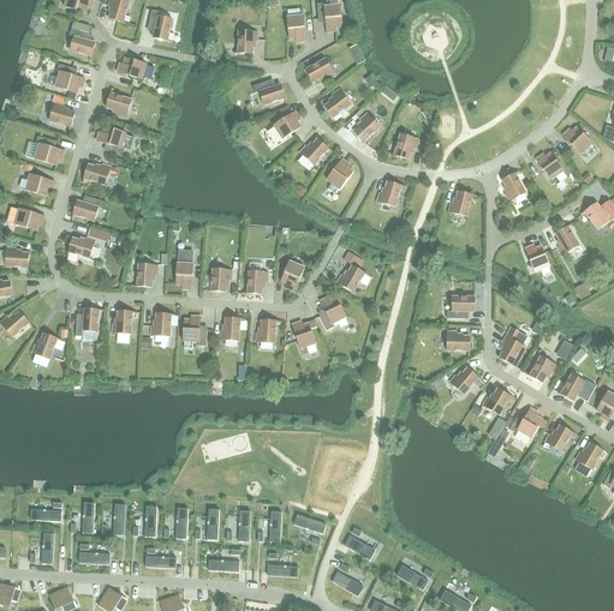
[(90,6),(91,0),(64,0),(63,5),(84,11),(87,5),(90,6)]
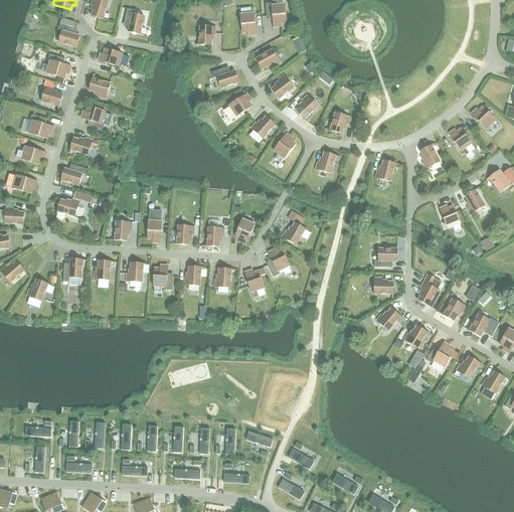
[(93,3),(90,14),(102,17),(107,0),(90,0),(90,2),(93,3)]
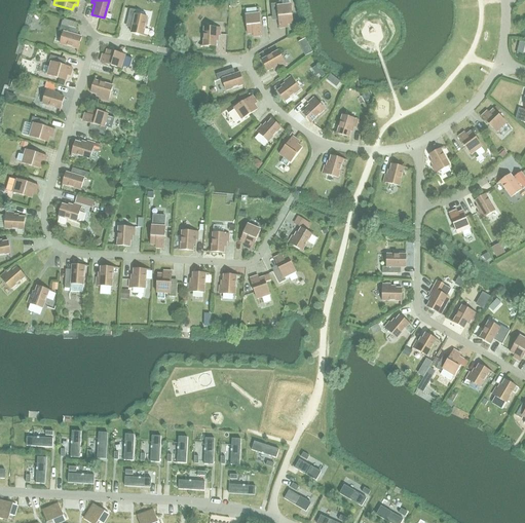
[(269,1),(271,14),(277,13),(278,26),(287,25),(286,22),(292,21),(290,2),(289,2),(289,0),(282,0),(282,3),(277,3),(276,0),(269,1)]
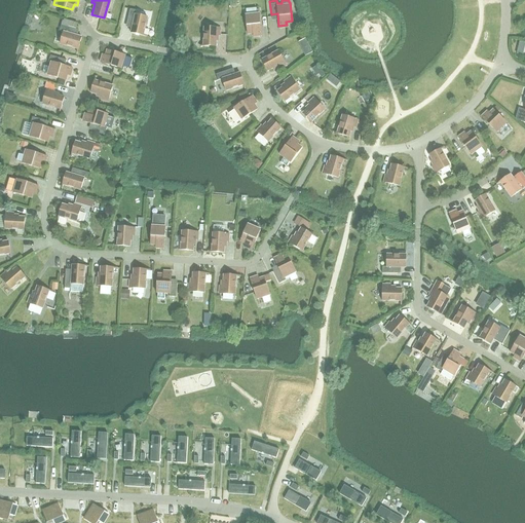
[(128,6),(125,21),(132,23),(129,30),(142,33),(146,14),(134,11),(135,7),(128,6)]
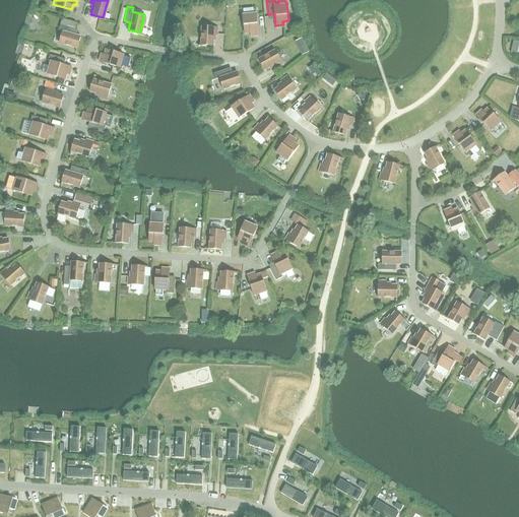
[(242,12),(244,31),(249,30),(249,34),(257,33),(255,11),(242,12)]
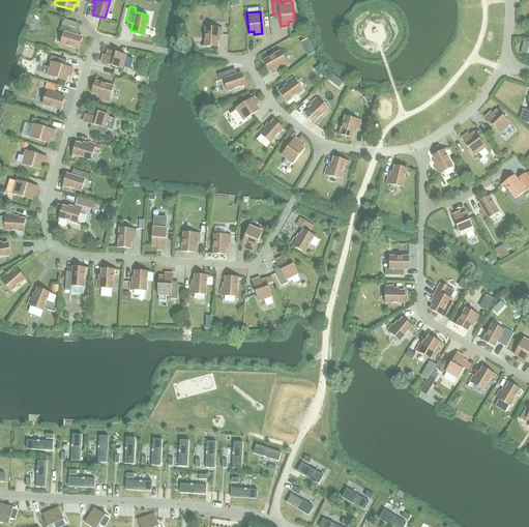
[(60,22),(59,28),(63,30),(59,41),(78,47),(81,35),(76,33),(78,30),(75,29),(75,27),(67,24),(68,21),(61,19),(60,22)]
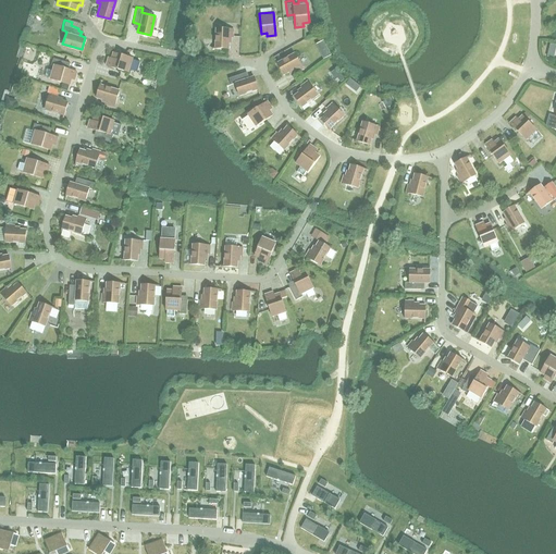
[(232,27),(214,26),(213,46),(227,47),(227,35),(232,35),(232,27)]
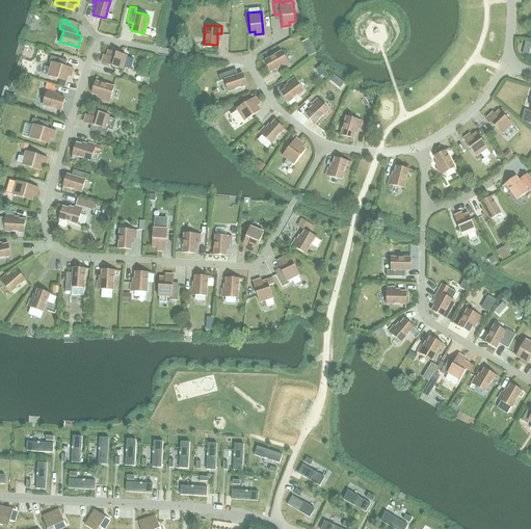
[(312,45),(304,49),(308,54),(314,50),(312,45)]
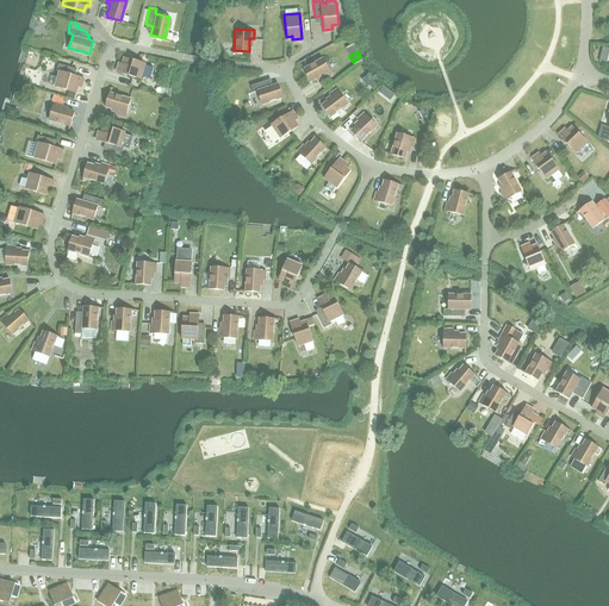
[(148,76),(151,64),(143,62),(144,61),(123,55),(120,61),(117,60),(115,69),(140,76),(141,74),(148,76)]
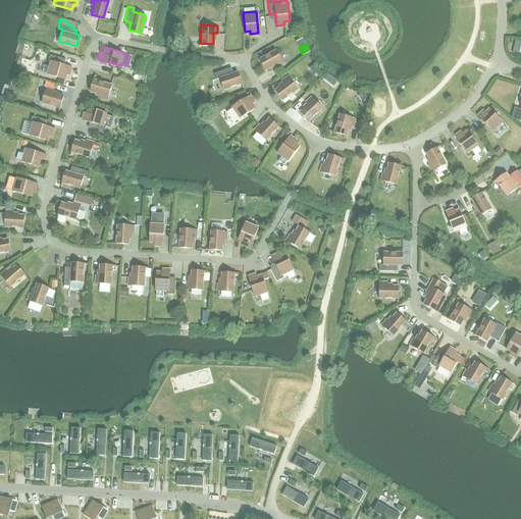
[(275,66),(282,62),(274,48),(258,57),(264,68),(274,62),(275,66)]
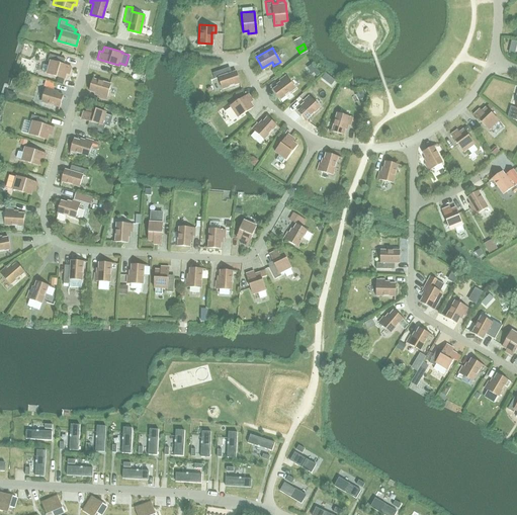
[(62,82),(64,77),(65,71),(68,72),(70,65),(60,62),(61,56),(49,52),(47,59),(49,60),(48,64),(42,62),(40,69),(46,70),(46,71),(57,75),(56,81),(62,82)]
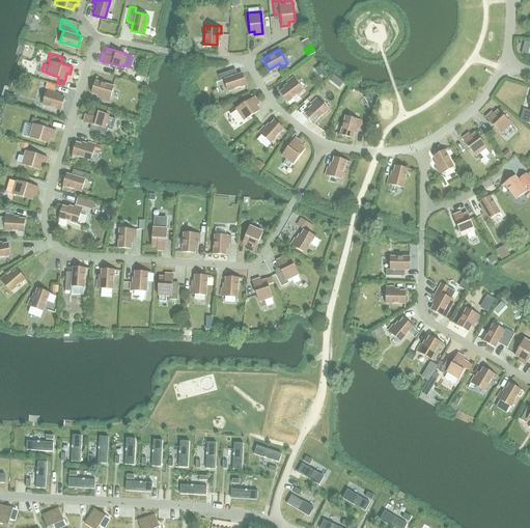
[(231,67),(217,73),(219,79),(223,77),(227,89),(245,83),(241,71),(233,74),(231,67)]
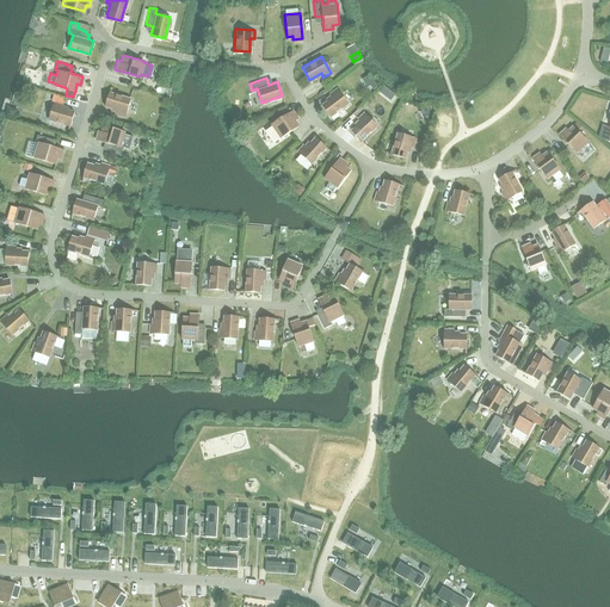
[(332,118),(332,117),(338,113),(336,110),(347,101),(336,86),(328,92),(331,95),(321,103),(332,118)]
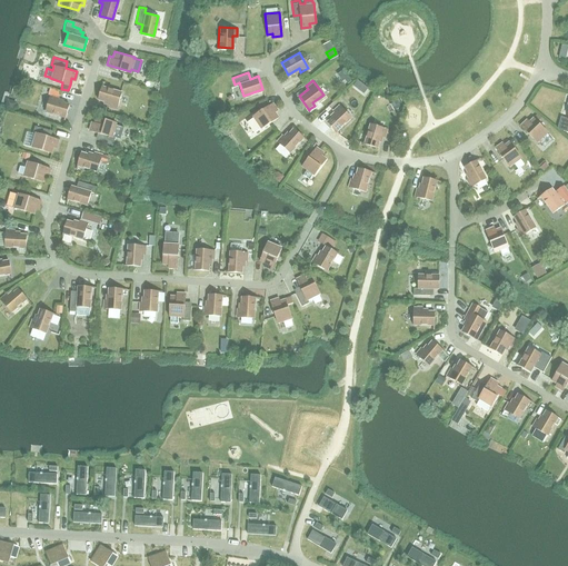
[(108,105),(116,107),(120,90),(101,85),(97,98),(109,101),(108,105)]
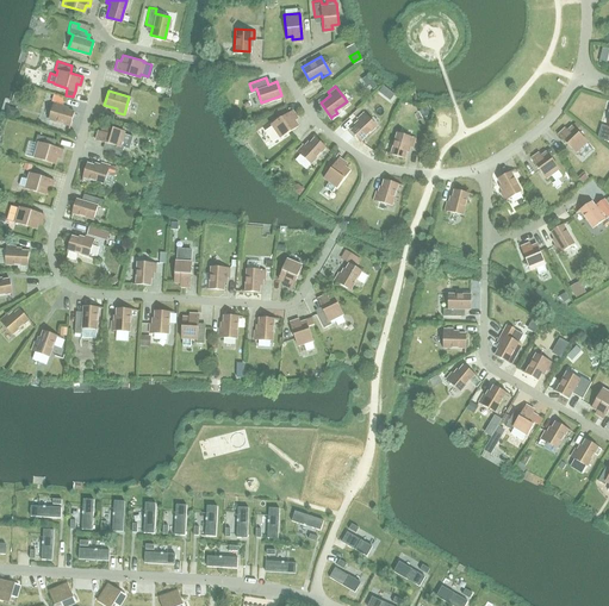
[(54,99),(48,118),(69,124),(73,110),(61,106),(62,101),(54,99)]
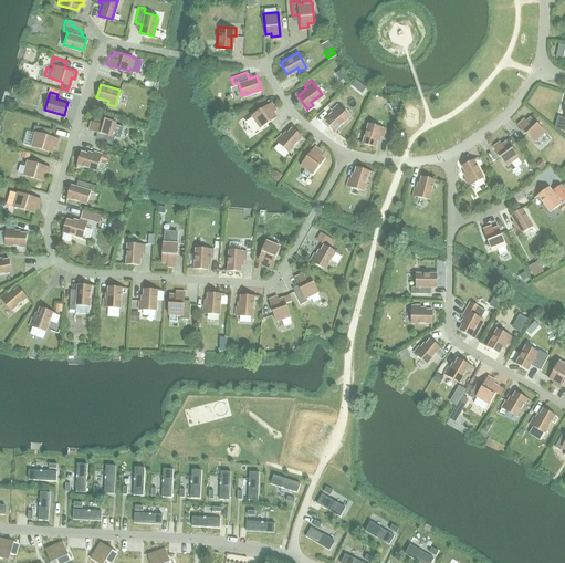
[(389,98),(386,100),(387,101),(390,107),(400,102),(397,96),(397,95),(396,96),(390,100),(389,98)]
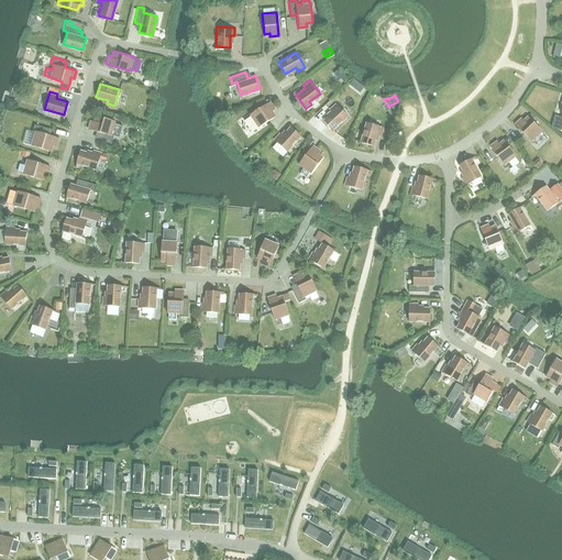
[(268,100),(249,113),(252,118),(248,121),(252,128),(256,124),(257,125),(274,113),(271,109),(274,107),(268,100)]
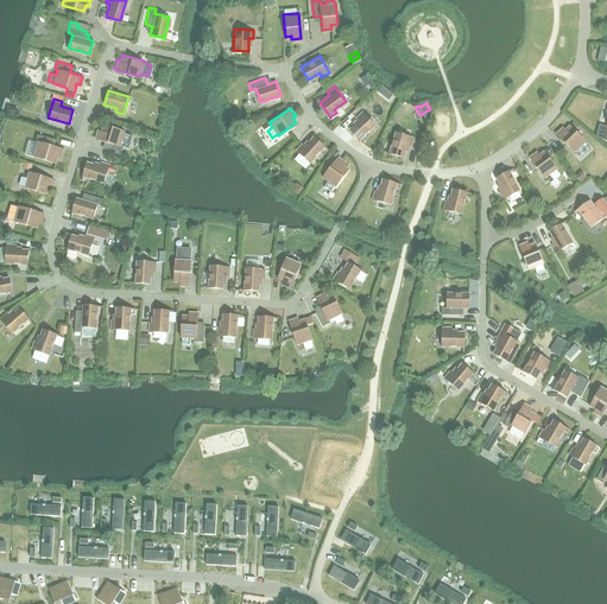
[(348,128),(359,139),(374,124),(361,109),(354,116),(358,119),(348,128)]
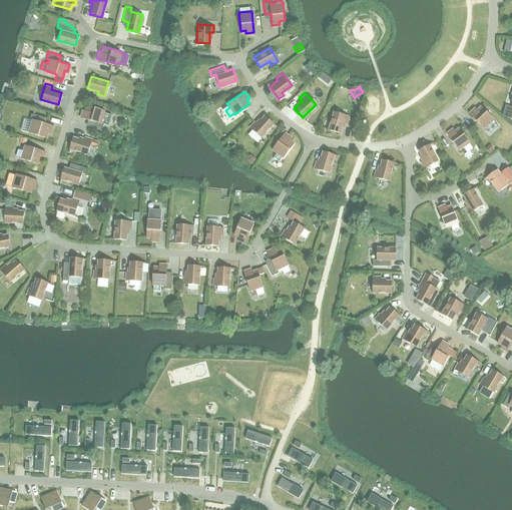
[(105,122),(108,111),(103,110),(104,109),(86,104),(84,109),(81,108),(79,115),(90,119),(88,124),(101,128),(103,121),(105,122)]
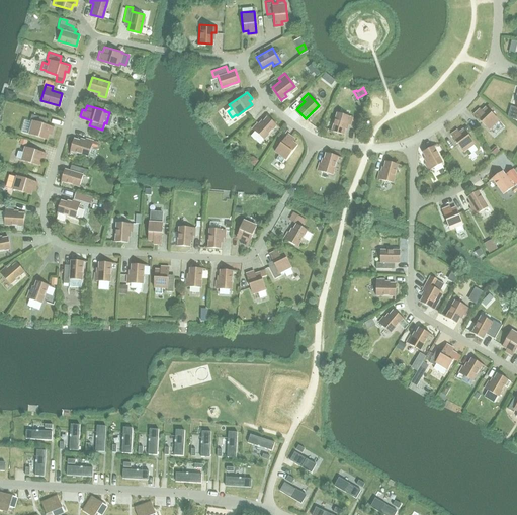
[(497,118),(485,105),(481,109),(478,106),(472,112),(488,127),(497,118)]
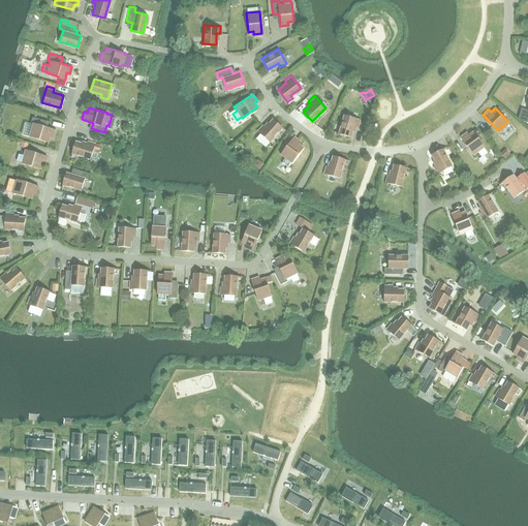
[(359,118),(343,114),(338,131),(350,135),(353,124),(356,125),(359,118)]
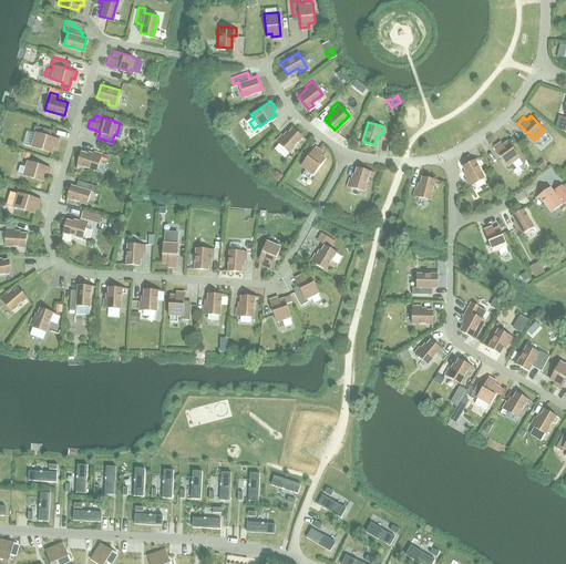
[(48,127),(33,123),(31,131),(34,132),(31,144),(50,151),(52,144),(55,145),(58,137),(45,134),(48,127)]
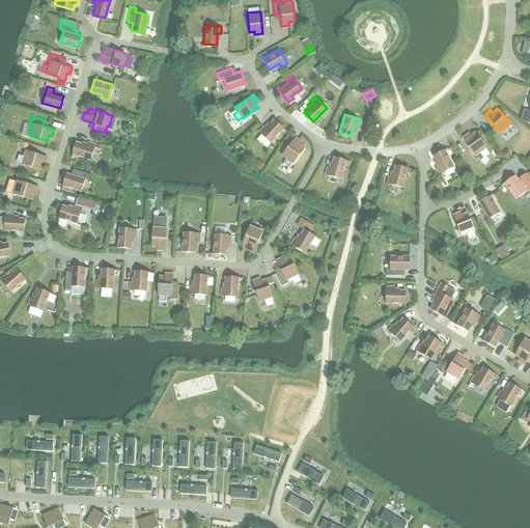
[(282,127),(273,118),(266,127),(262,123),(257,130),(270,141),(282,127)]
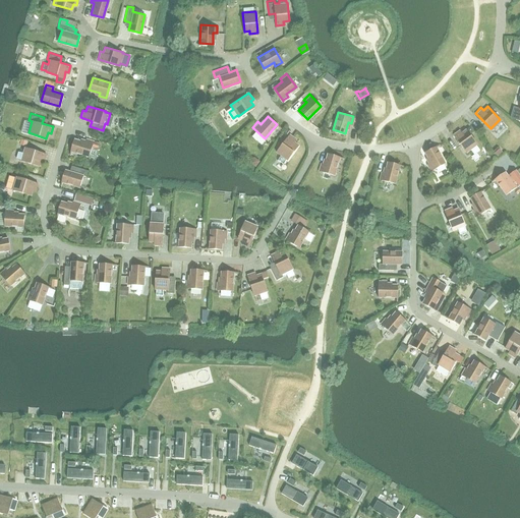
[(459,128),(452,133),(465,151),(469,148),(473,152),(478,148),(475,144),(476,142),(465,127),(460,131),(459,128)]
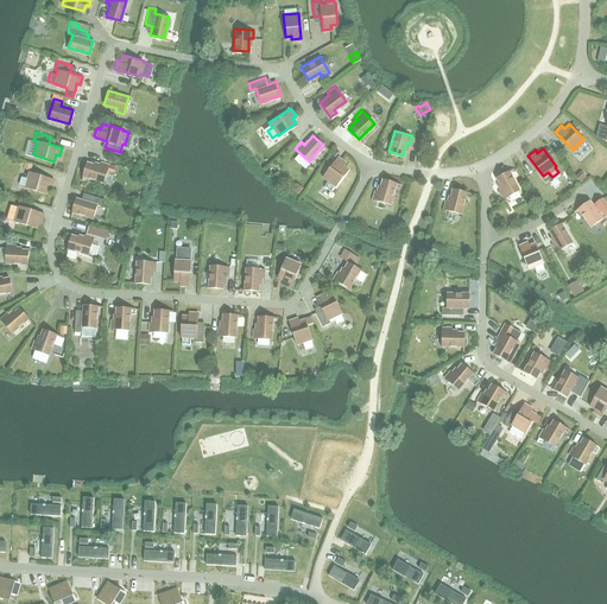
[(345,160),(337,154),(322,176),(327,179),(323,184),(329,189),(333,184),(334,185),(347,167),(342,164),(345,160)]
